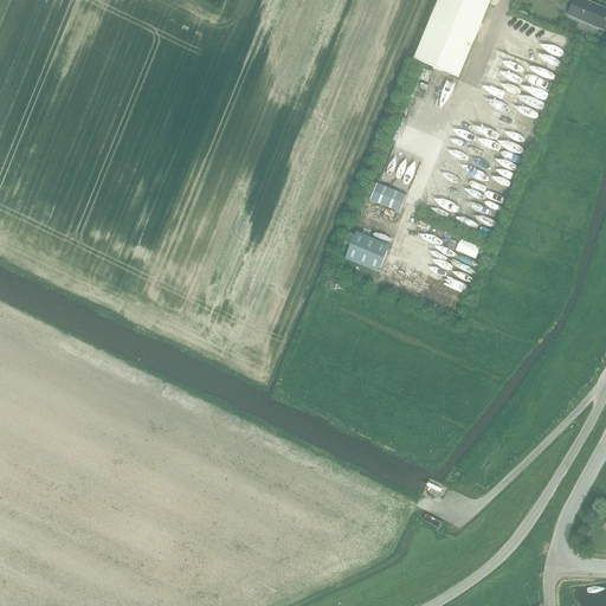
[(438,0),(414,60),(459,79),(491,0),(438,0)]
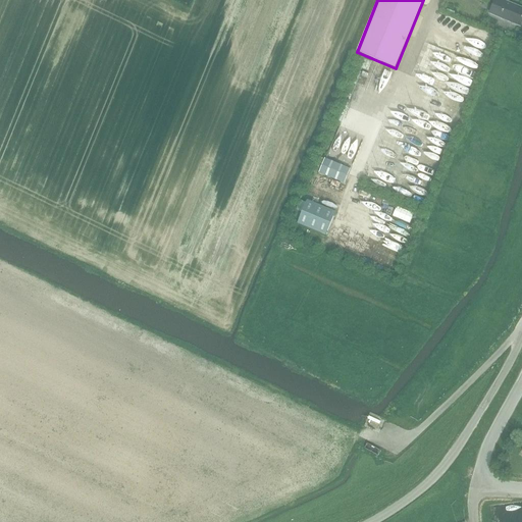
[(496,0),(490,13),(521,27),(521,22),(521,9),(500,0),(496,0)]
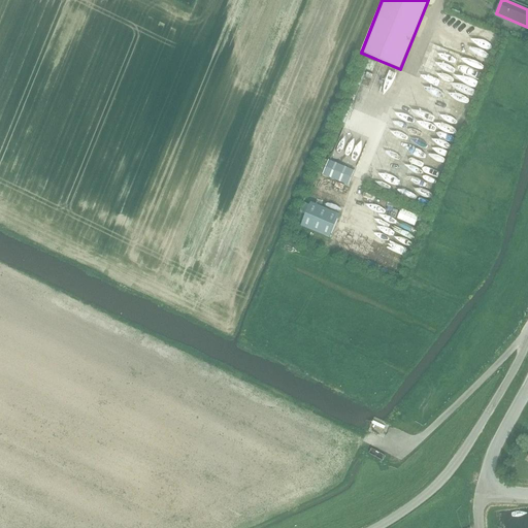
[(361,67),(372,72),(376,62),(365,57),(361,67)]
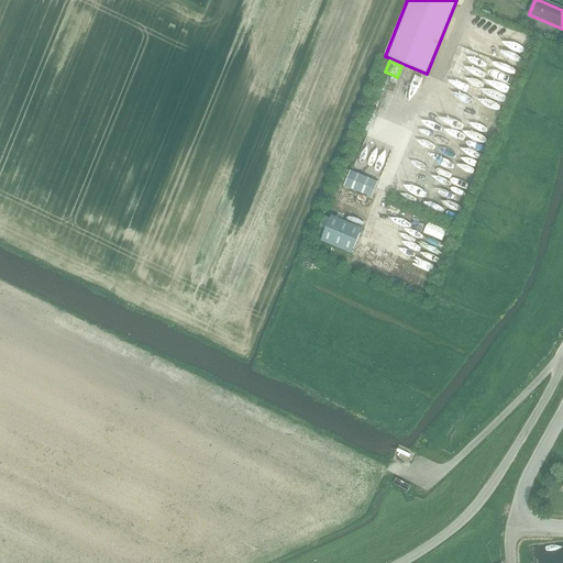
[(383,183),(353,170),(346,187),(376,200),(383,183)]
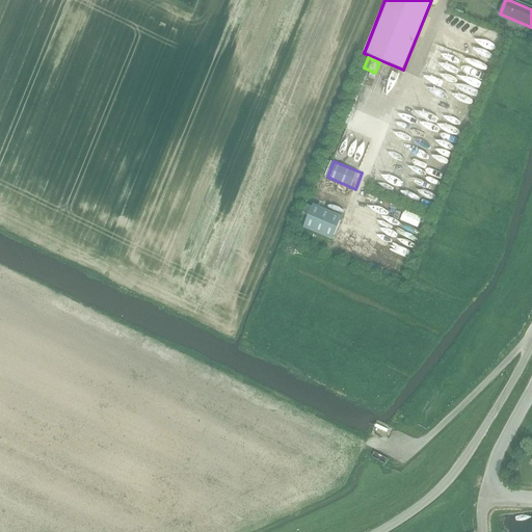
[(340,217),(311,206),(301,228),(330,239),(340,217)]
